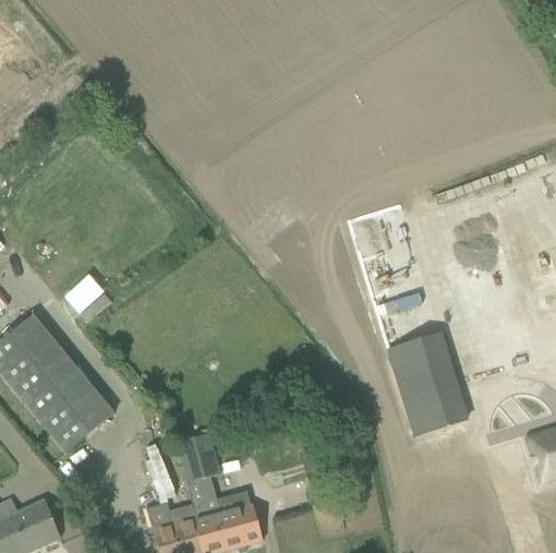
[(0,36),(0,130),(47,89),(0,36)]
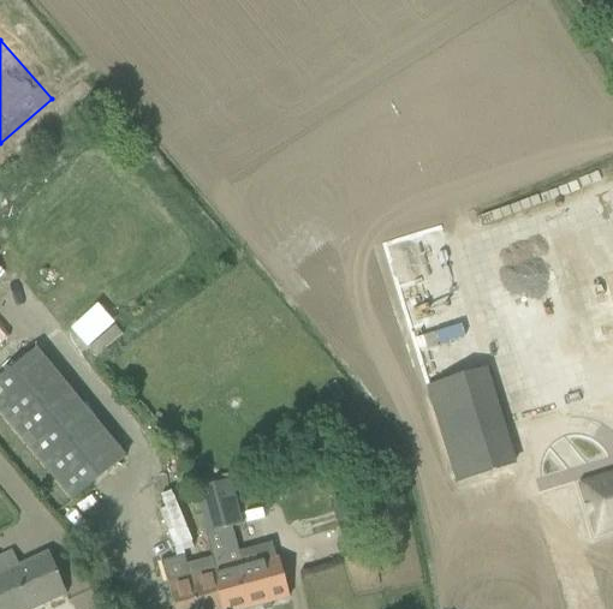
[(554,267),(498,284),(535,402),(590,386),(578,346),(560,288),(554,267)]
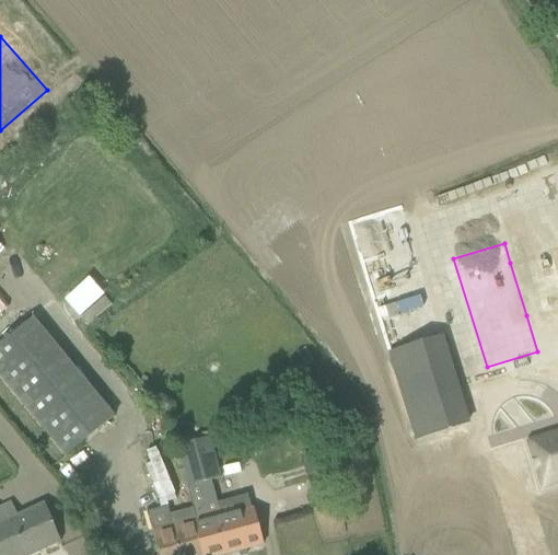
[(557,249),(529,257),(545,309),(557,305),(557,249)]
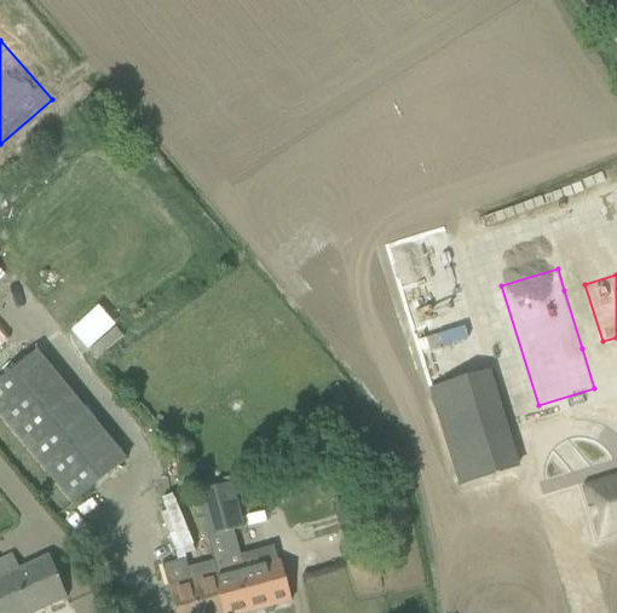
[(65,323),(92,356),(120,333),(92,300),(65,323)]
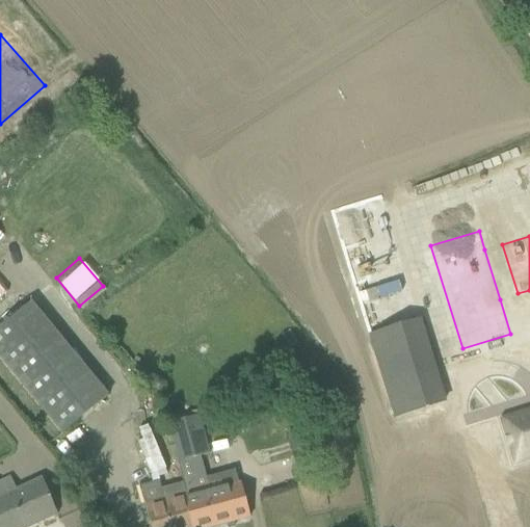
[(0,353),(62,430),(109,392),(32,298),(0,324),(0,353)]
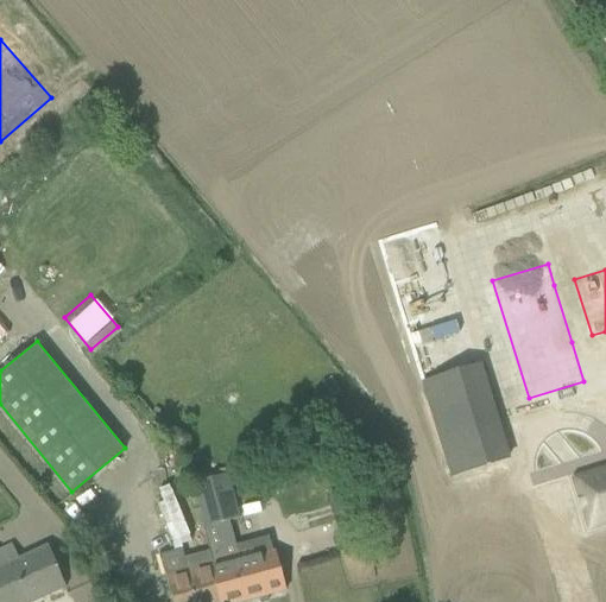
[(481,362),(425,379),(454,471),(510,455),(481,362)]
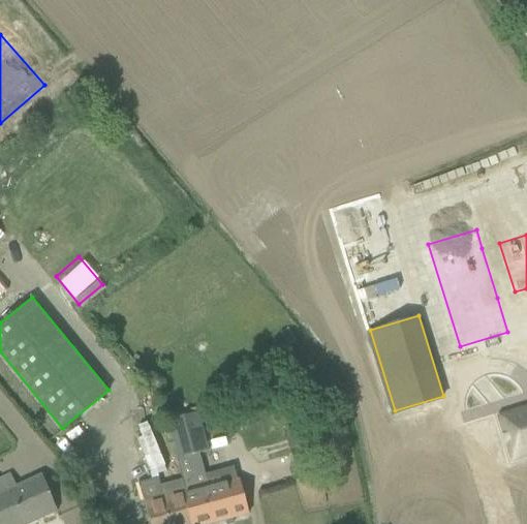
[(526,403),(499,411),(514,457),(526,453),(526,403)]
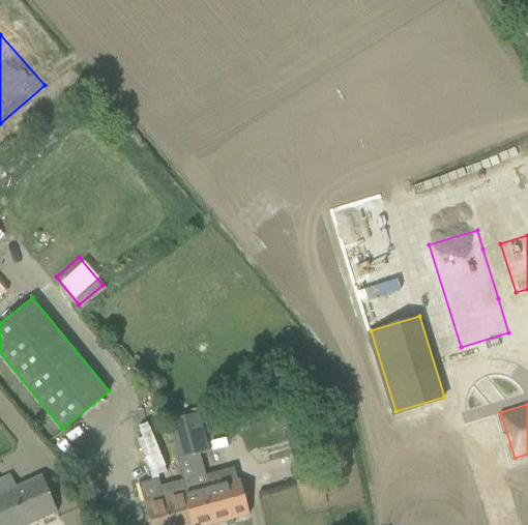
[(200,410),(170,418),(180,457),(210,448),(200,410)]
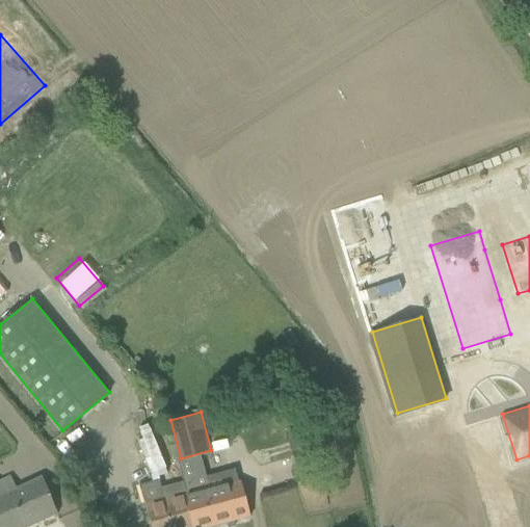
[(298,467),(323,458),(312,422),(287,430),(298,467)]
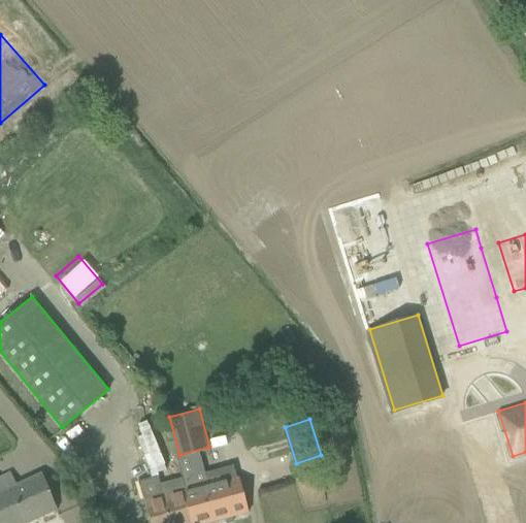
[(150,420),(134,425),(148,471),(164,467),(150,420)]
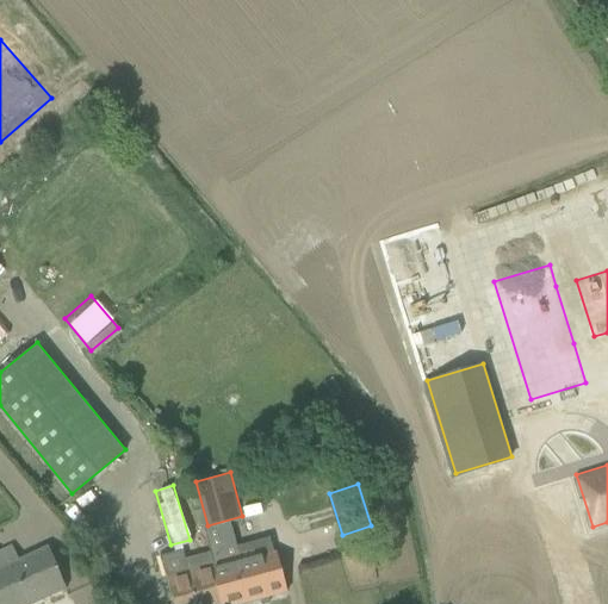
[(267,535),(212,549),(217,571),(213,572),(222,603),(231,603),(287,589),(278,549),(271,552),(267,535)]
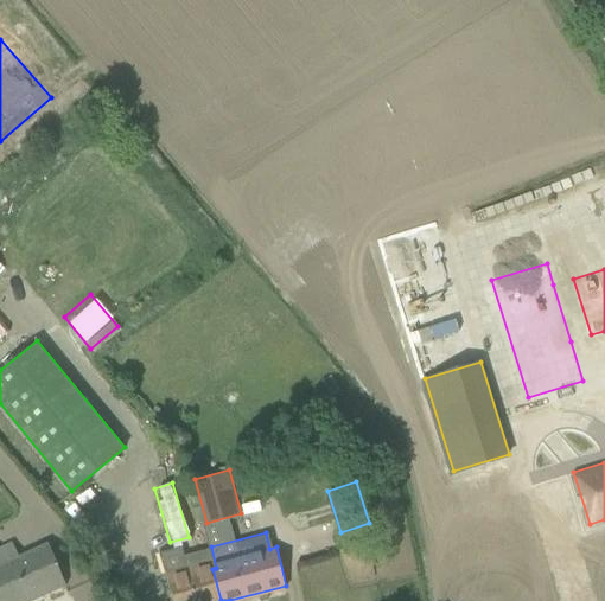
[(0,544),(0,600),(24,600),(67,582),(57,562),(48,542),(19,555),(12,539),(0,544)]
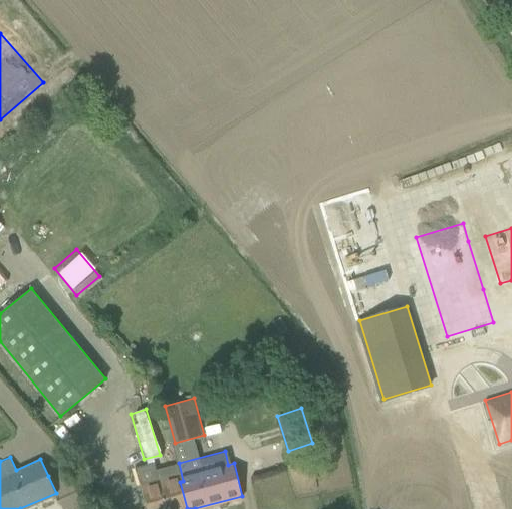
[(148,508),(187,508),(180,482),(183,481),(179,463),(178,463),(157,469),(155,462),(136,467),(141,484),(146,502),(148,508)]
